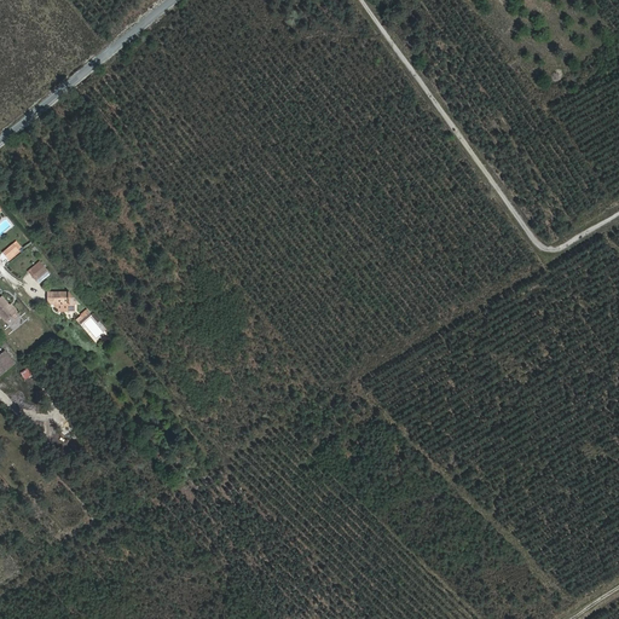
[(4,253),(10,260),(19,252),(13,246),(4,253)]
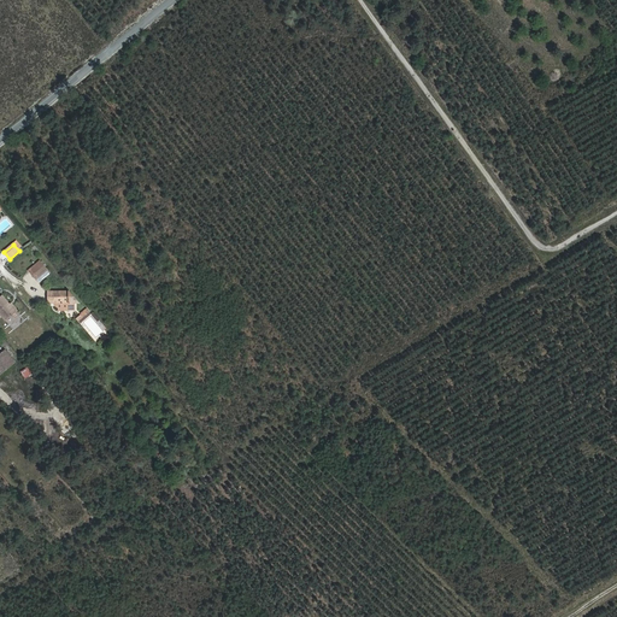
[(39,262),(28,271),(31,275),(43,266),(39,262)]
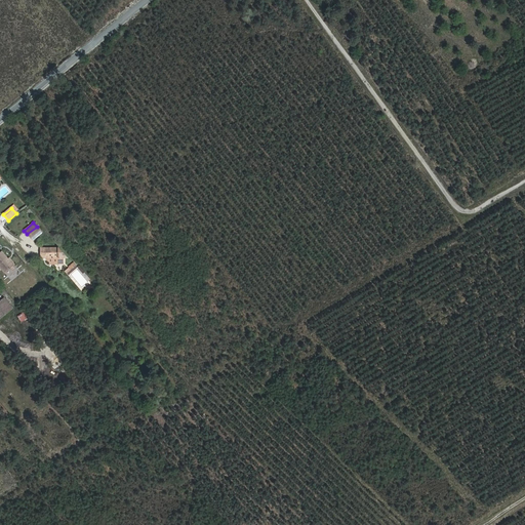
[(32,239),(41,231),(37,227),(27,234),(32,239)]
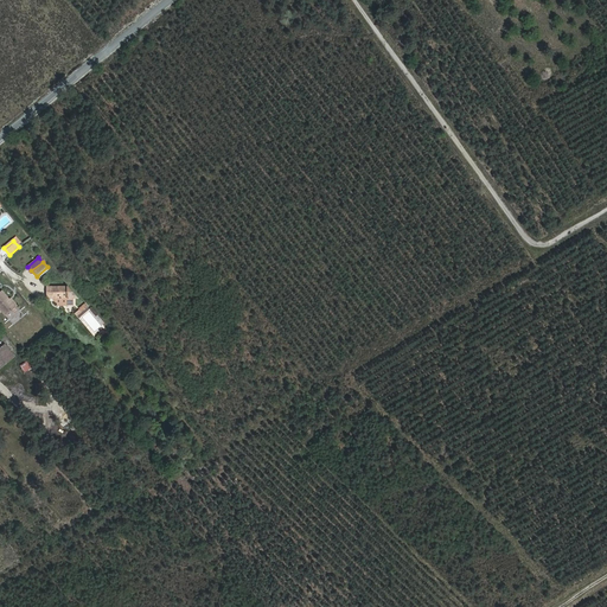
[(76,300),(66,287),(46,287),(46,299),(55,299),(55,306),(71,306),(71,299),(76,300)]
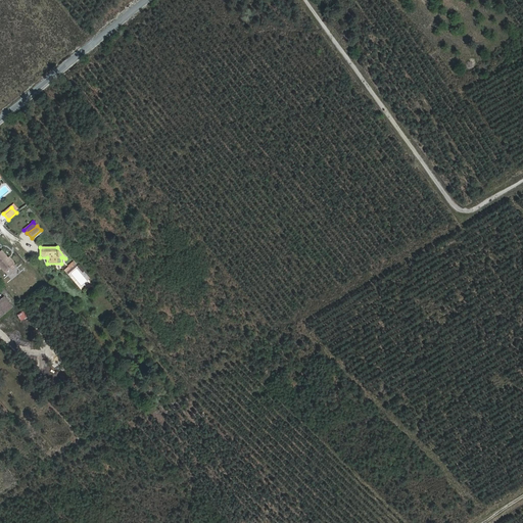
[(0,249),(0,268),(2,271),(10,263),(6,257),(0,249)]
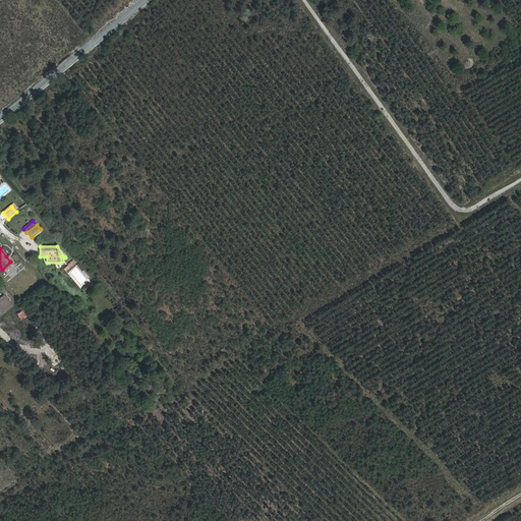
[(71,269),(77,264),(73,259),(68,265),(71,269)]
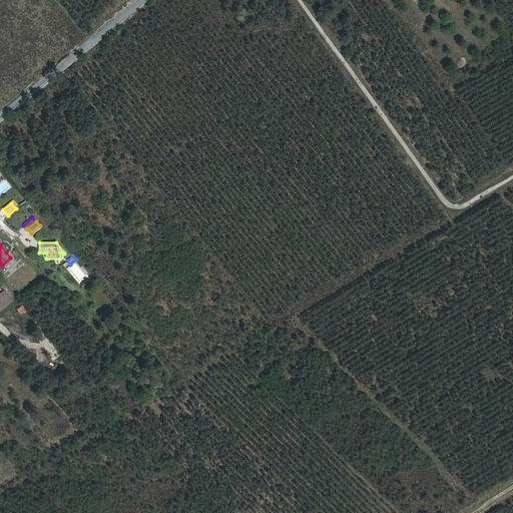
[(0,307),(10,299),(2,290),(0,292),(0,307)]
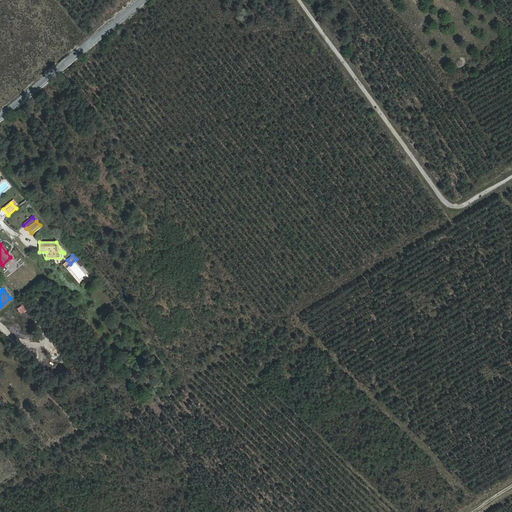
[(16,307),(19,312),(24,308),(20,304),(16,307)]
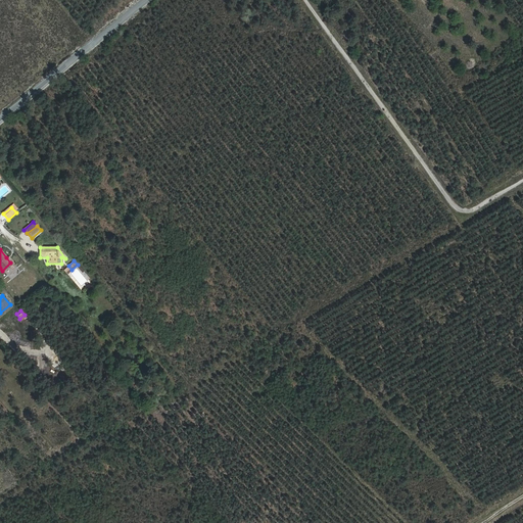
[(30,343),(28,346),(33,351),(36,349),(30,343)]
